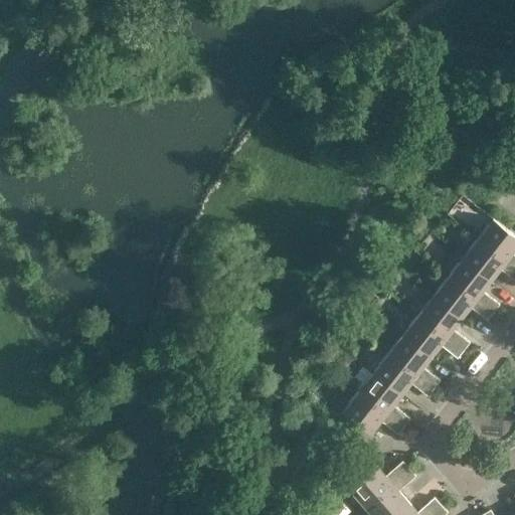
[(493,219),(478,238),(514,268),(514,255),(510,252),(514,245),(514,234),(493,218),(493,219)]
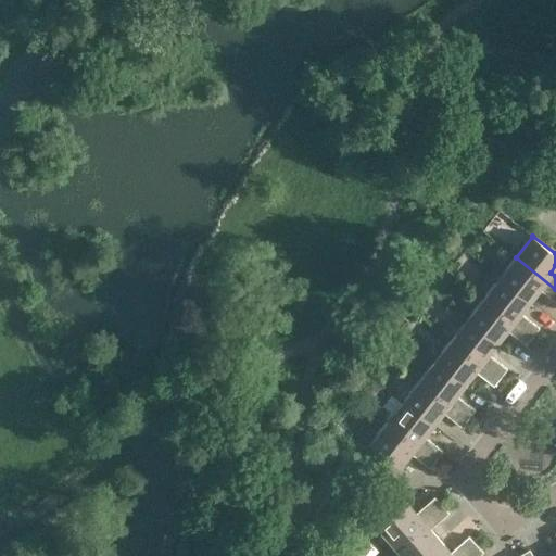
[(500,278),(529,301),(539,288),(555,301),(555,289),(516,257),(500,278)]
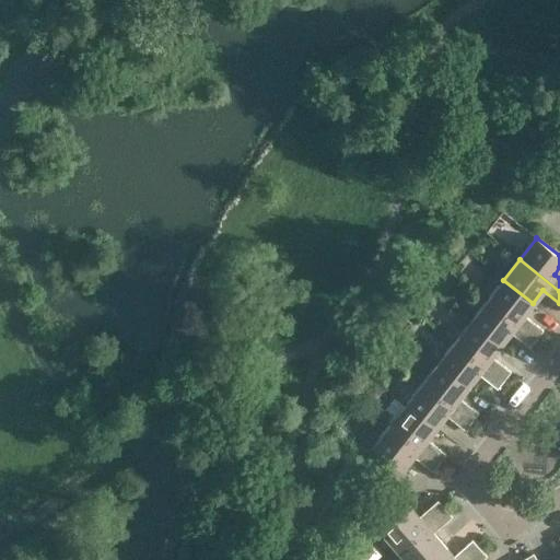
[(503,280),(488,300),(536,338),(543,330),(523,315),(533,303),(503,280)]
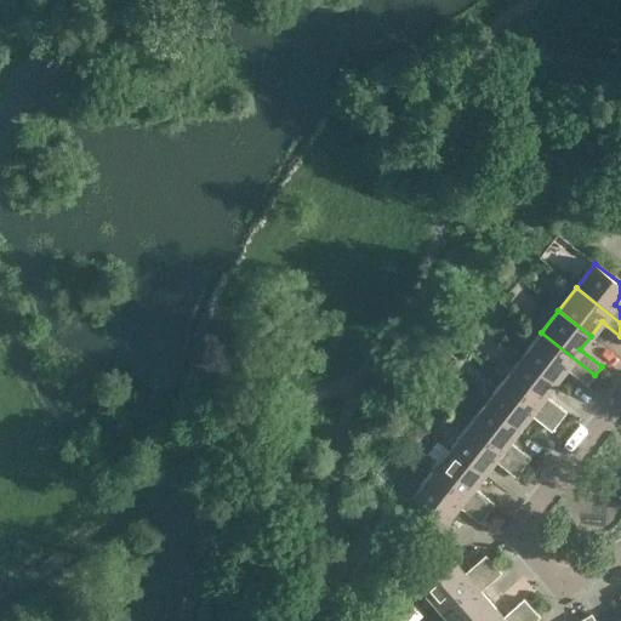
[(523,355),(556,380),(565,366),(588,383),(594,375),(541,332),(523,355)]
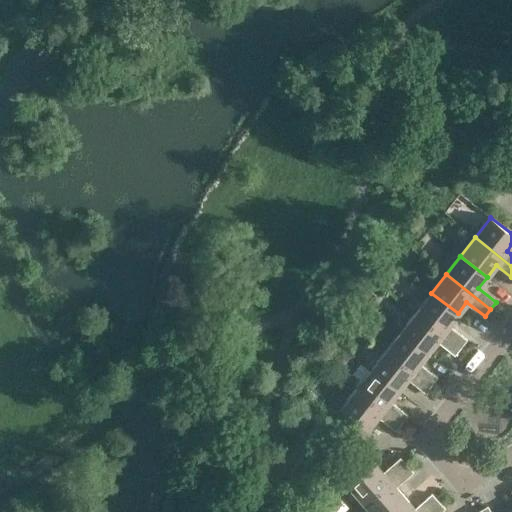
[(431,293),(417,312),(461,346),(467,339),(449,325),(458,313),(431,293)]
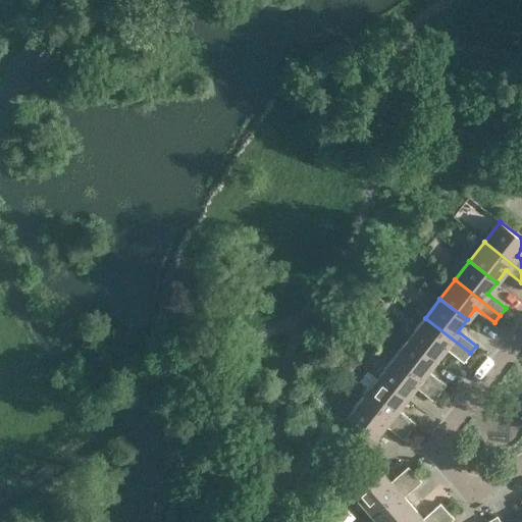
[(410,337),(436,358),(446,346),(464,361),(470,353),(425,318),(410,337)]
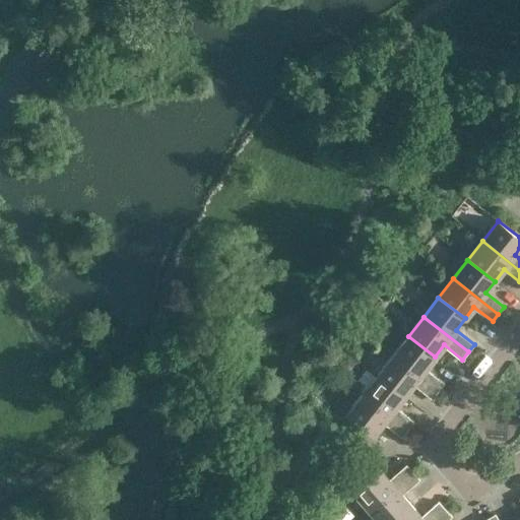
[(408,336),(393,354),(438,390),(444,383),(426,369),(435,356),(408,336)]
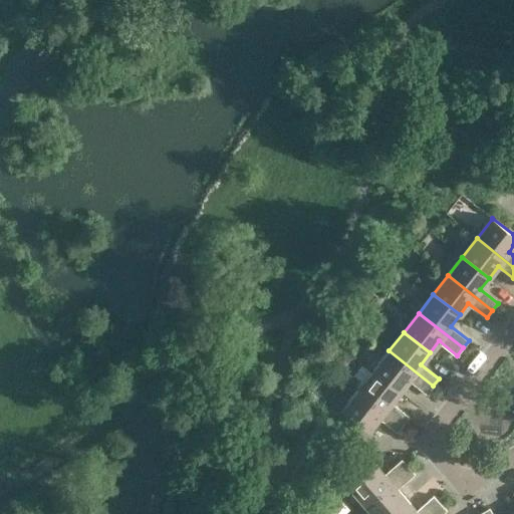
[(373,369),(401,391),(410,379),(428,394),(433,386),(389,350),(373,369)]
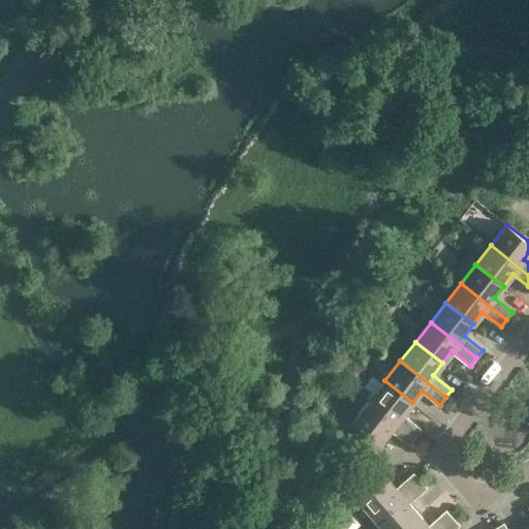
[(414,437),(421,430),(403,413),(412,402),(384,380),(369,401),(414,437)]
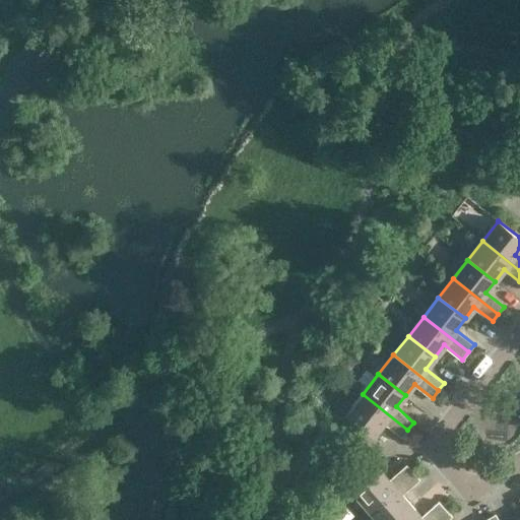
[(401,437),(407,430),(363,394),(347,413),(347,412),(346,413),(374,436),(375,435),(375,434),(383,423),(401,437)]
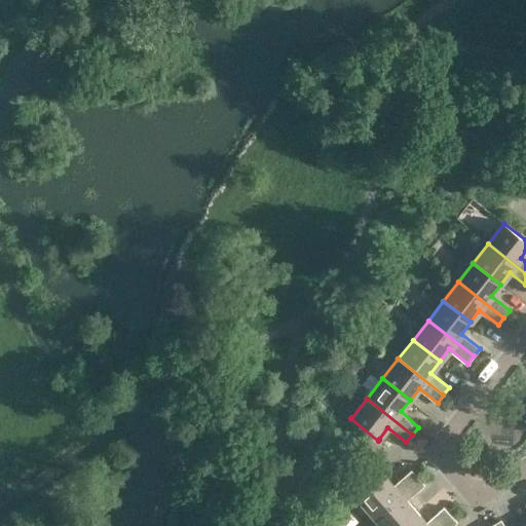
[(359,498),(374,516),(418,478),(412,471),(393,486),(384,475),(383,474),(357,497),(358,498),(359,498)]
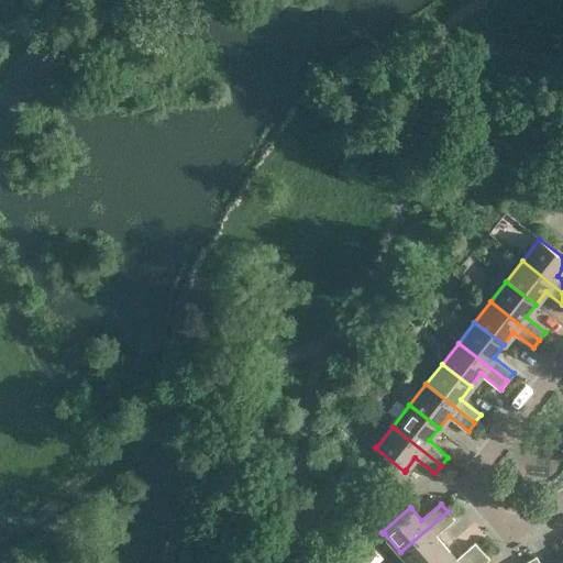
[(409,562),(428,562),(445,548),(434,536),(454,519),(448,511),(400,552),(409,562)]
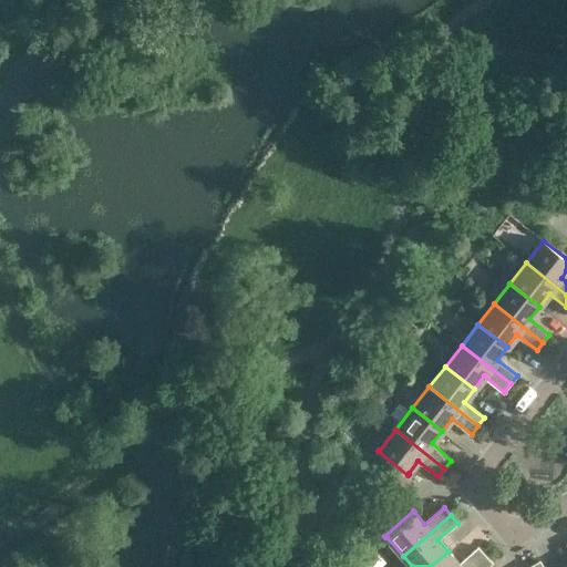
[(472,566),(485,555),(478,547),(460,564),(449,552),(431,566),(472,566)]
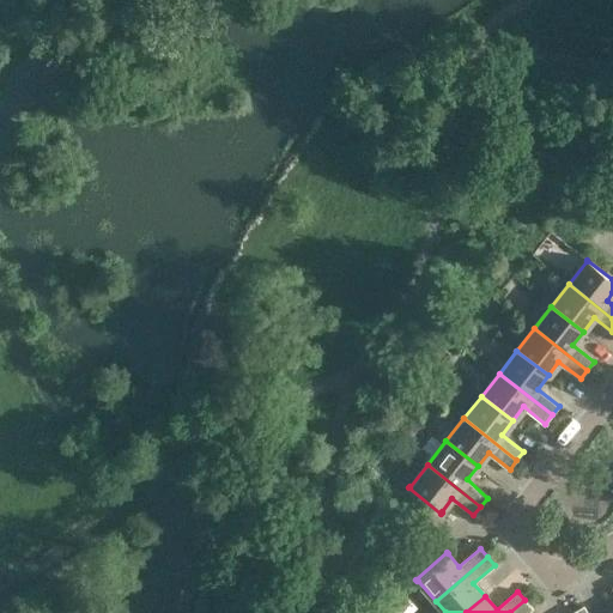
[(527,612),(532,608),(525,600),(510,612),(527,612)]
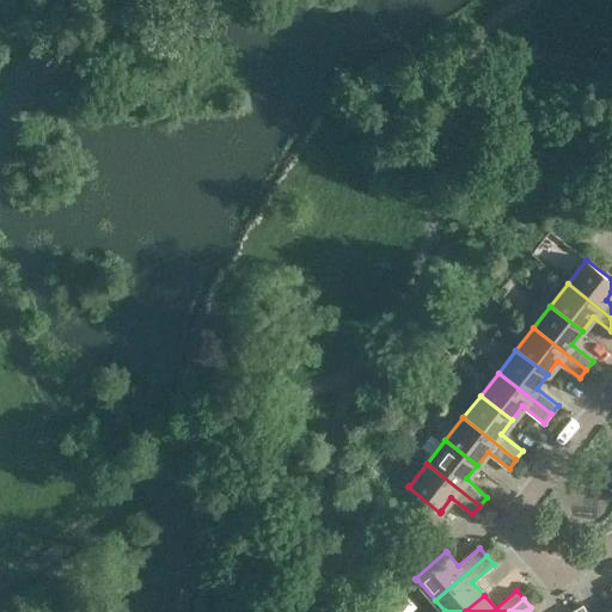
All buildings are outlined.
